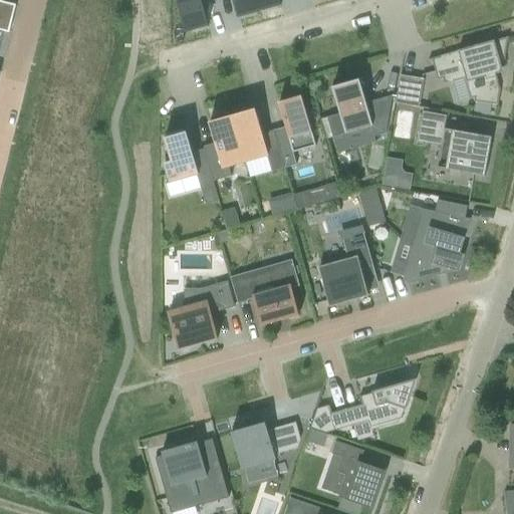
[(176,0),(186,33),(208,27),(201,3),(211,0),(176,0)]
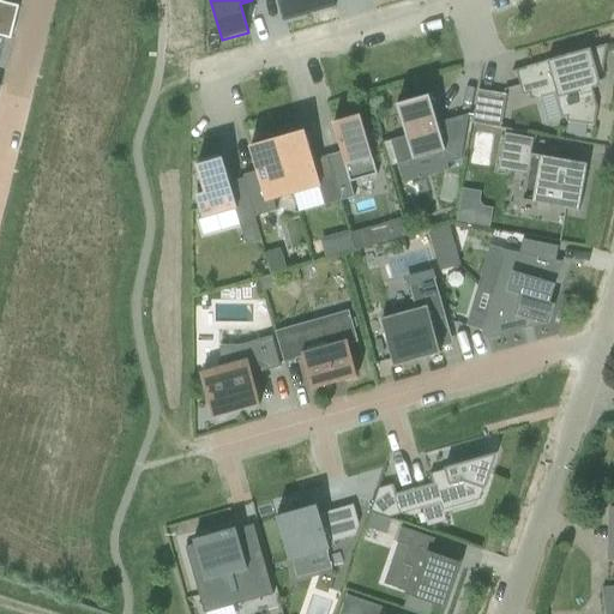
[(305,0),(278,0),(286,22),(309,14),(305,0)]
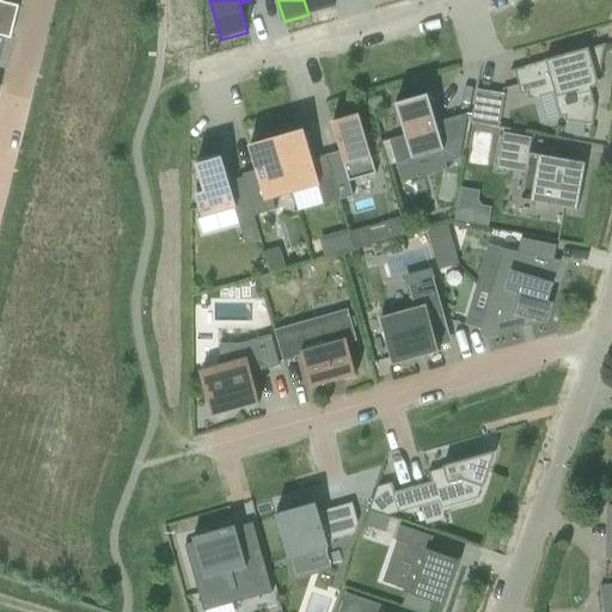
[(304,0),(308,14),(334,7),(331,0),(304,0)]
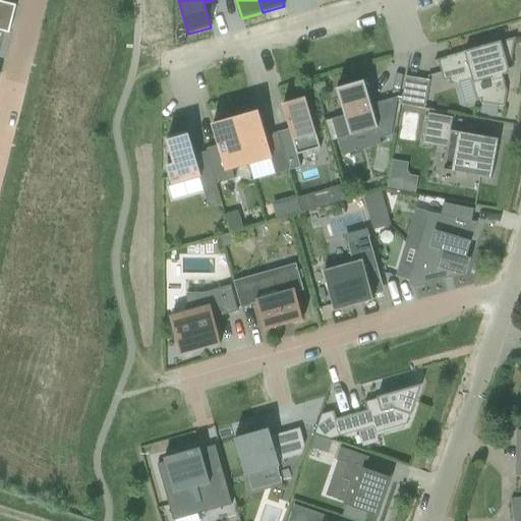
[(9,34),(15,7),(16,6),(0,1),(0,44),(3,33),(9,34)]
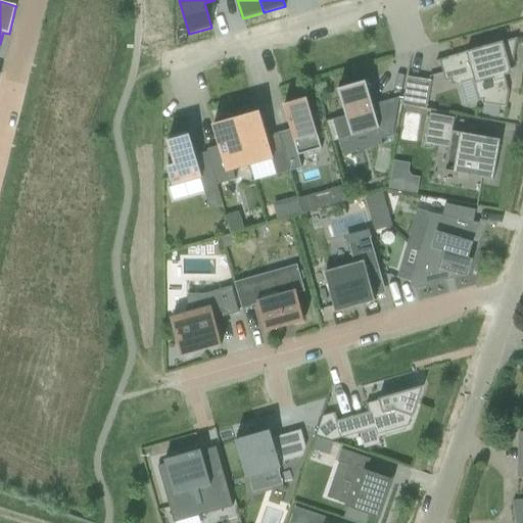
[(482,104),(507,107),(509,92),(505,77),(512,75),(510,69),(512,68),(517,39),(491,46),(490,45),(452,56),(452,57),(436,61),(436,63),(439,62),(444,81),(444,82),(452,81),(453,85),(450,85),(452,86),(474,80),(479,100),(483,99),(482,104)]
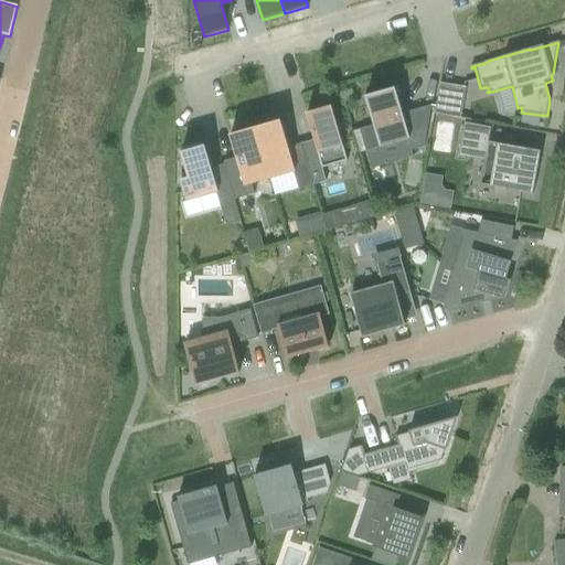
[(460,119),(466,88),(439,84),(435,115),(460,119)]
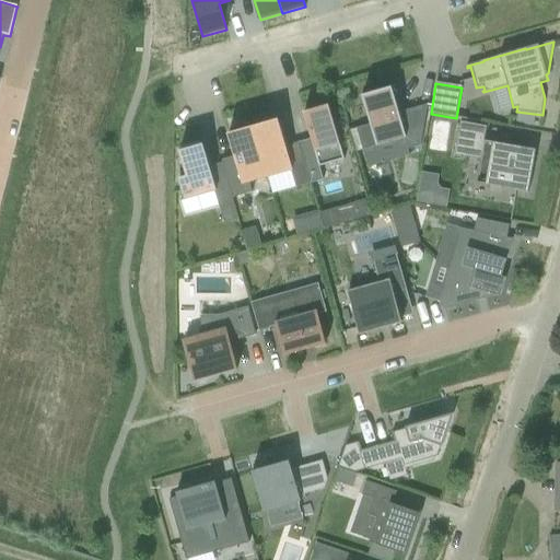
[(362,150),(405,139),(408,150),(420,147),(428,105),(399,113),(392,88),(362,96),(370,125),(357,129),(362,150)]
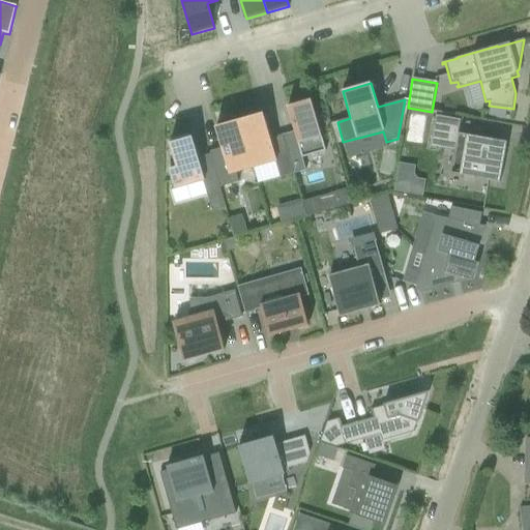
[(311,99),(287,107),(294,131),(282,136),(293,174),(305,171),(302,158),(325,151),(311,99)]
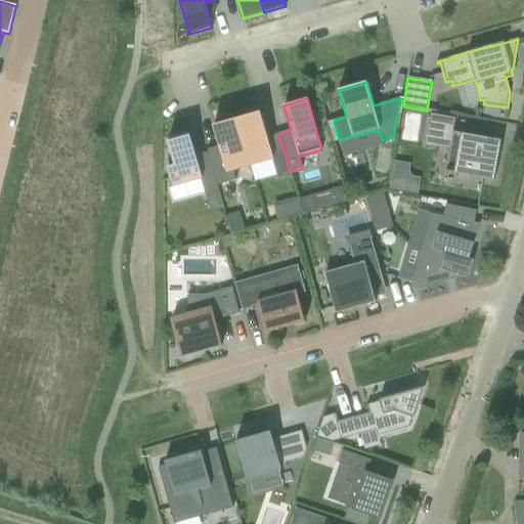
[(235,117),(250,166),(272,160),(276,176),(290,172),(278,134),(267,137),(260,113),(236,119),(236,117),(235,117)]
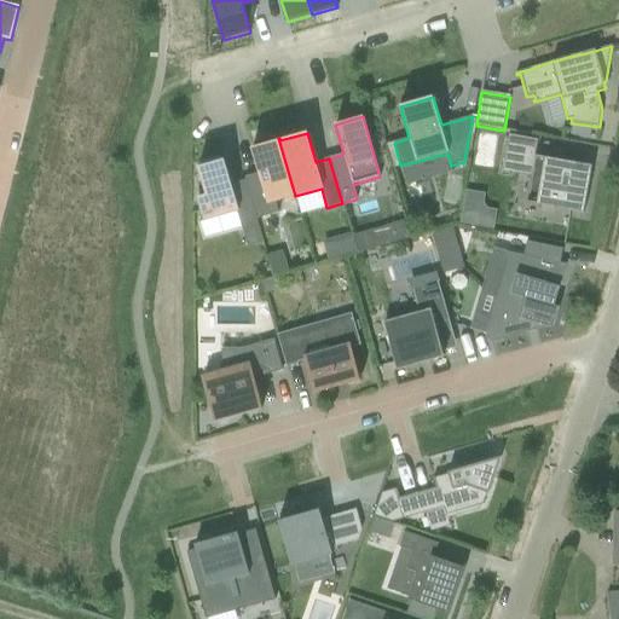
[(480,133),(476,163),(493,165),(497,134),(480,133)]
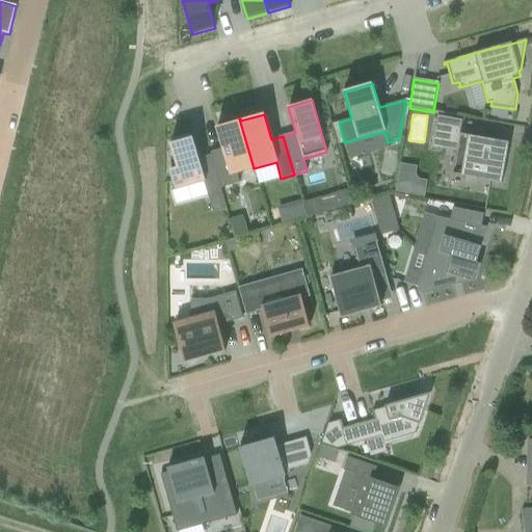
[(509,143),(493,140),(459,134),(462,121),(436,116),(431,148),(464,154),(460,177),(502,184),(509,143)]
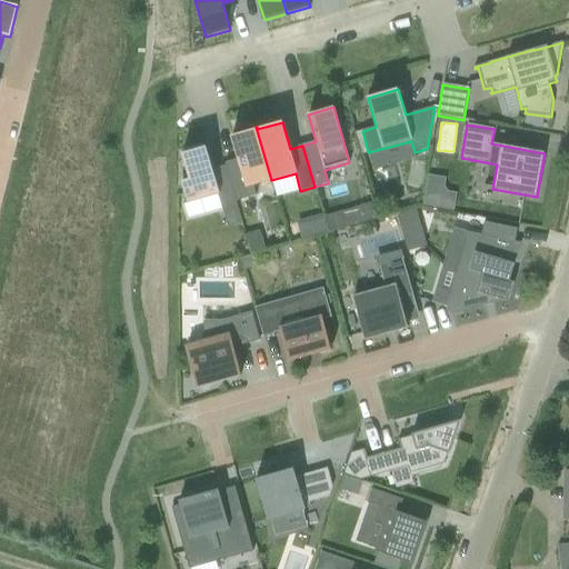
[(225,163),(226,167),(236,202),(257,197),(253,186),(271,180),(256,127),(255,127),(256,129),(231,137),(238,159),(225,163)]
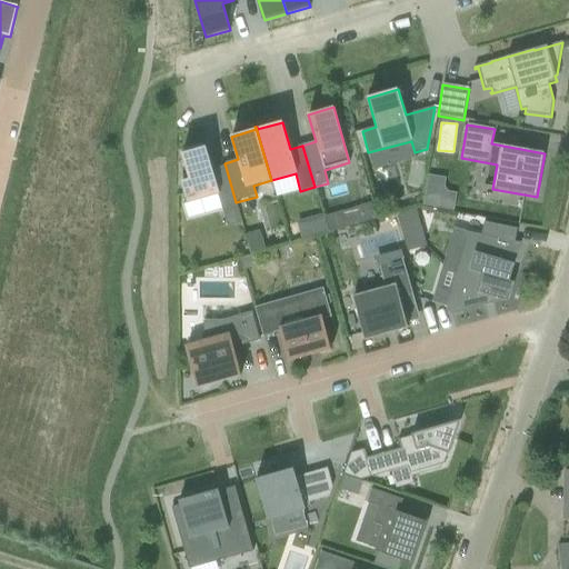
[(207,147),(203,148),(203,146),(183,151),(185,153),(181,153),(186,170),(181,171),(185,181),(181,181),(187,202),(218,195),(223,213),(238,209),(236,202),(226,167),(213,170),(207,147)]
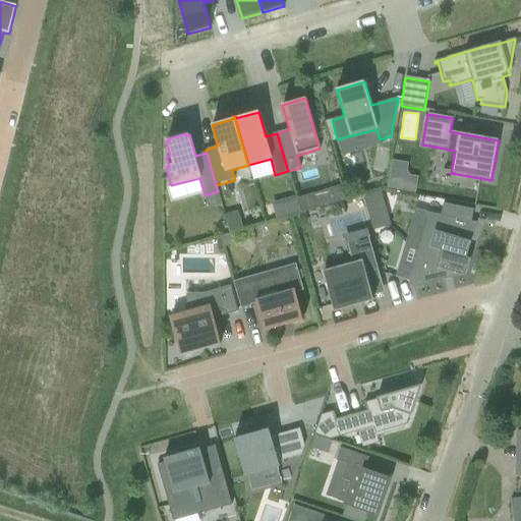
[(421,176),(409,174),(411,162),(395,159),(389,186),(418,192),(421,176)]
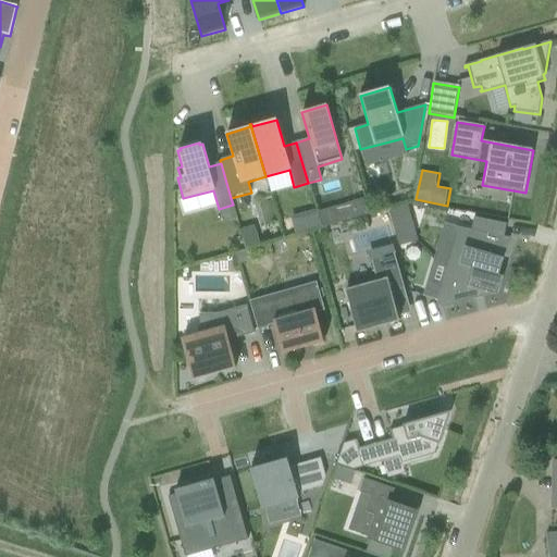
[(364,200),(350,203),(355,218),(369,214),(364,200)]
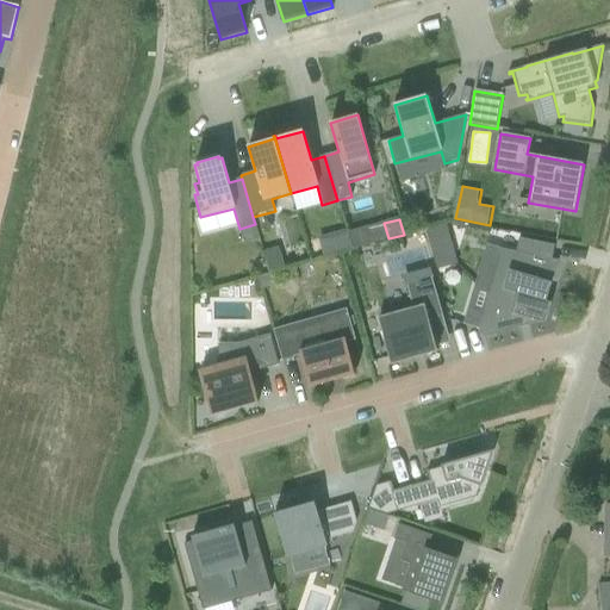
[(450,246),(446,228),(427,232),(433,250),(450,246)]
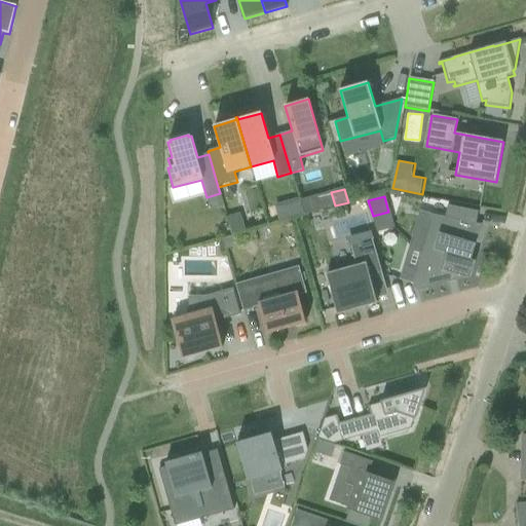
[(288,205),(291,218),(302,214),(299,202),(288,205)]
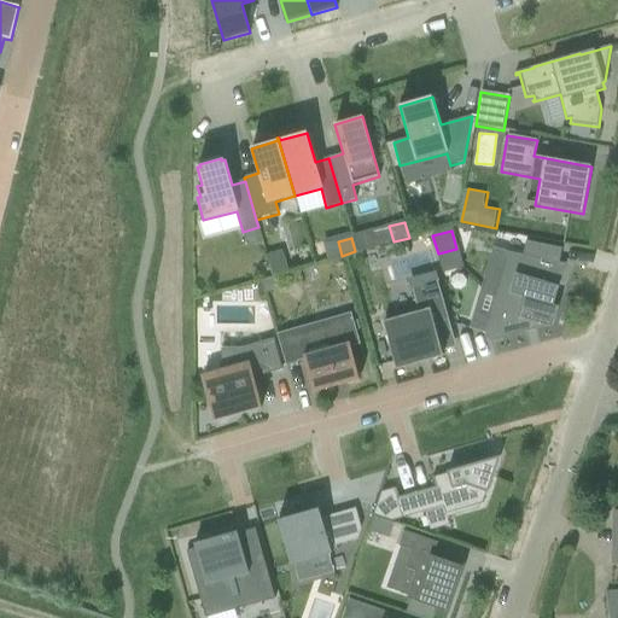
[(509,252),(497,290),(553,307),(565,264),(559,263),(563,249),(525,242),(523,256),(509,252)]
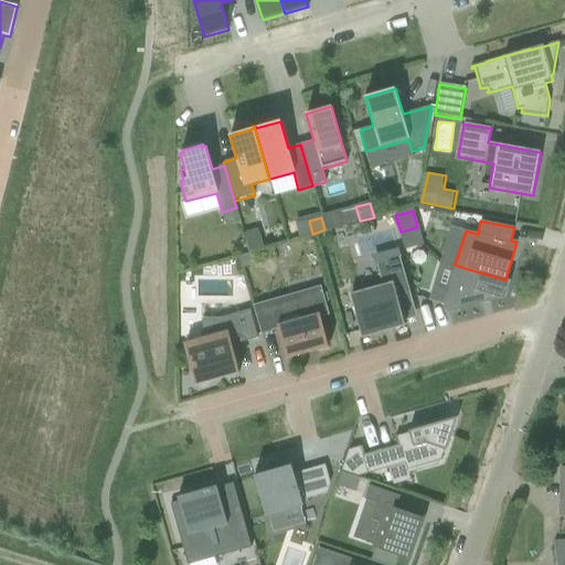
[(422,244),(417,227),(401,232),(405,249),(422,244)]
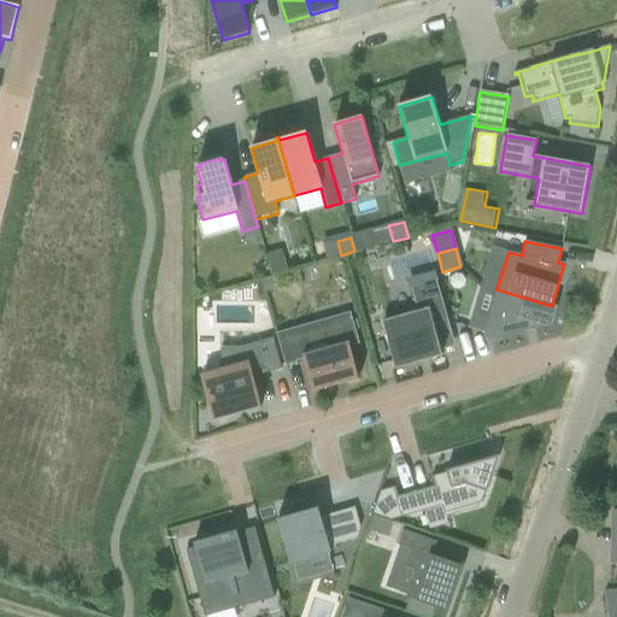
[(447,319),(436,280),(411,287),(417,311),(382,322),(397,369),(442,356),(434,323),(447,319)]
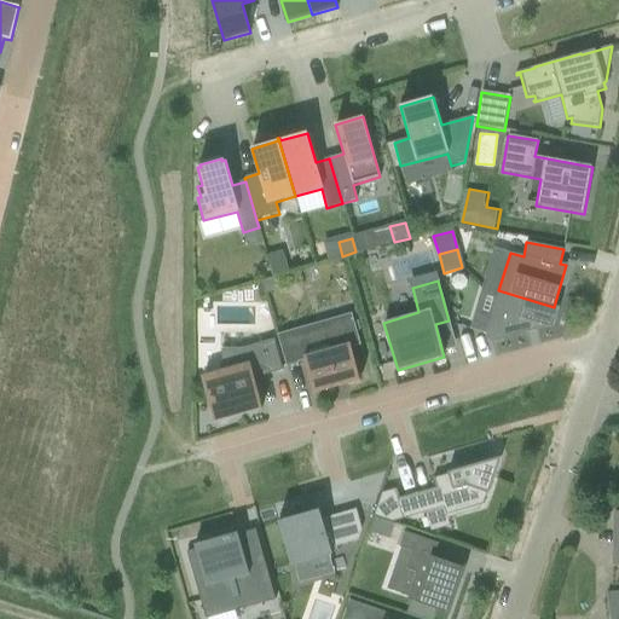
[(498,290),(485,339),(491,343),(548,328),(553,329),(559,308),(554,307),(498,290)]
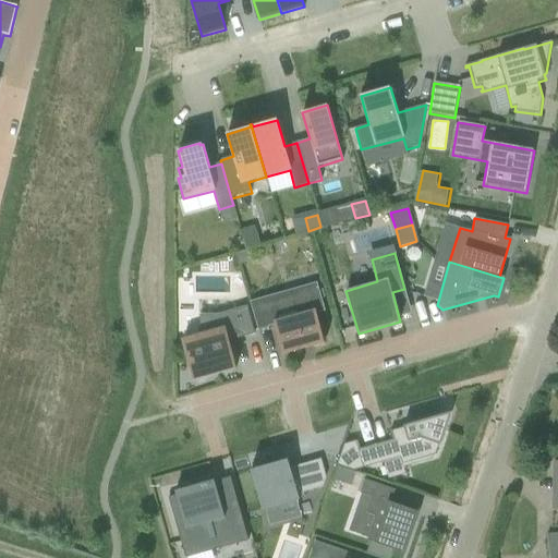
[(325,343),(316,314),(323,313),(323,314),(325,313),(317,283),(315,284),(317,295),(256,313),(253,302),(250,303),(258,330),(269,327),(269,326),(275,325),(283,355),(325,343)]
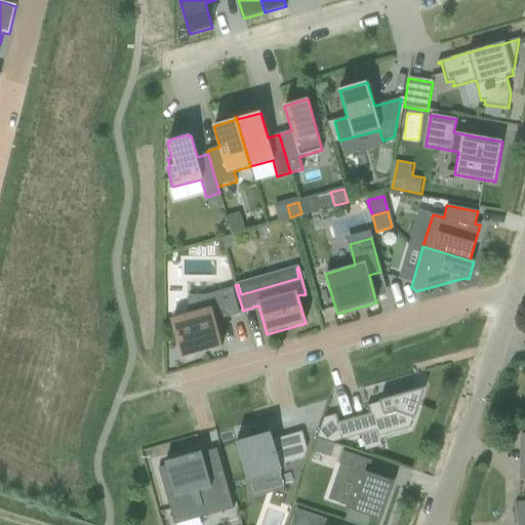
[(232,288),(204,296),(188,295),(188,316),(172,321),(183,358),(221,347),(214,321),(239,315),(232,288)]
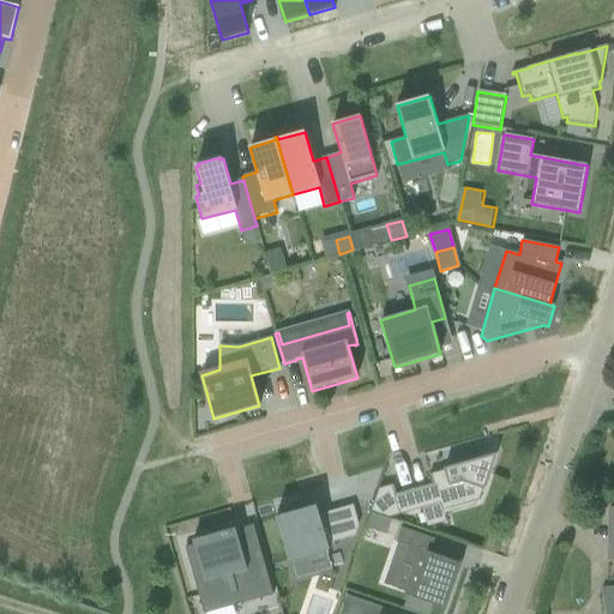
[(378,489),(371,512),(389,518),(441,504),(443,511),(479,501),(483,489),(485,489),(497,455),(444,469),(444,470),(429,475),(432,485),(396,494),(393,485),(378,489)]
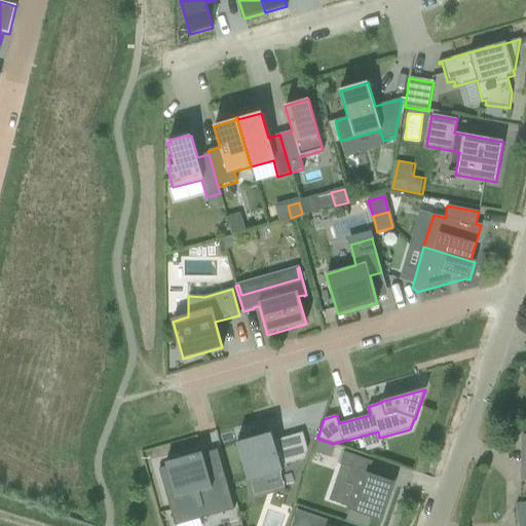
[(271,434),(236,443),(247,481),(283,471),(280,466),(303,460),(307,450),(302,434),(273,441),(271,434)]
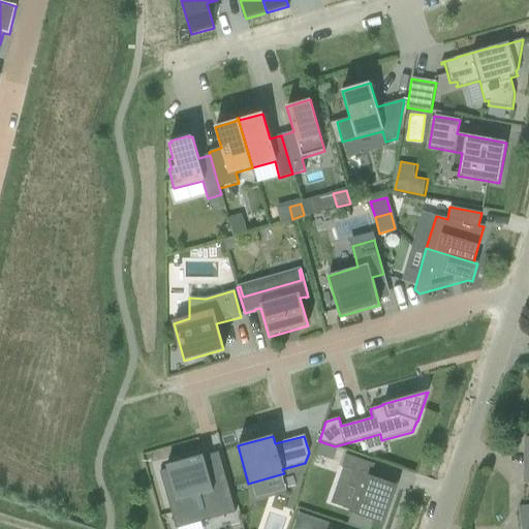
[(167,469),(159,472),(175,528),(176,528),(236,512),(224,474),(210,478),(203,455),(165,465),(167,469)]
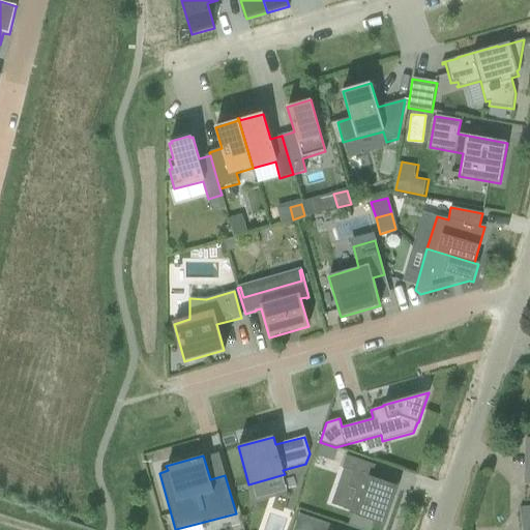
[(347,455),(342,469),(353,472),(348,488),(356,491),(349,513),(351,513),(348,525),(361,529),(371,529),(374,522),(383,525),(393,495),(396,486),(383,481),(371,477),(375,465),(347,455)]
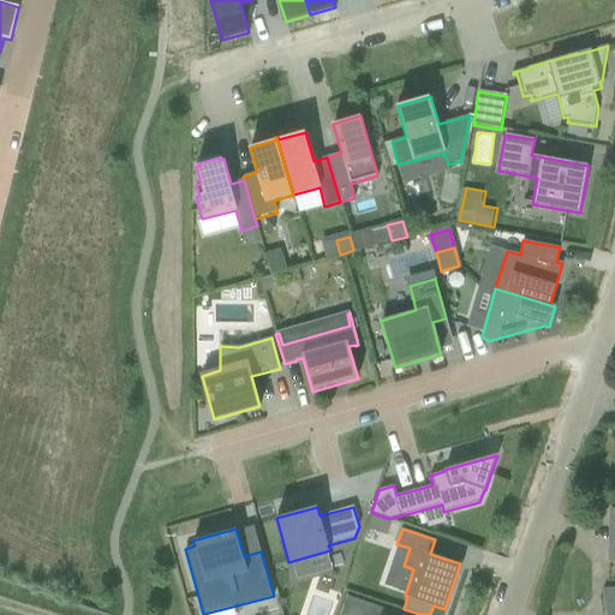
[(614,614),(614,590),(603,591),(605,614),(614,614)]
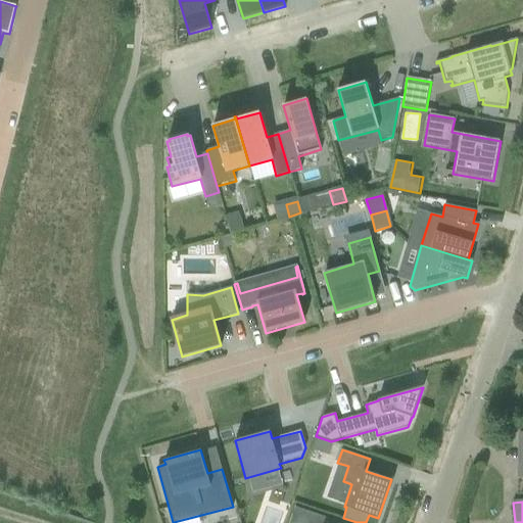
[(295,507),(289,522),(324,522),(326,518),(295,507)]
